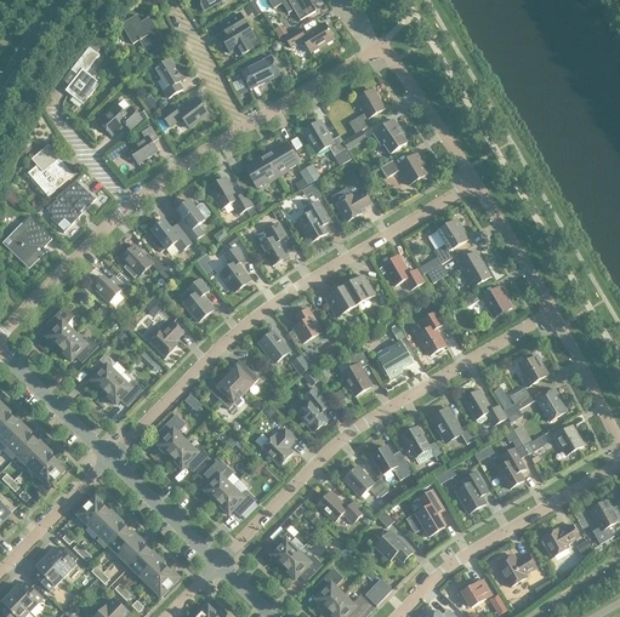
[(249,0),(245,3),(250,10),(256,6),(252,0),(249,0)]
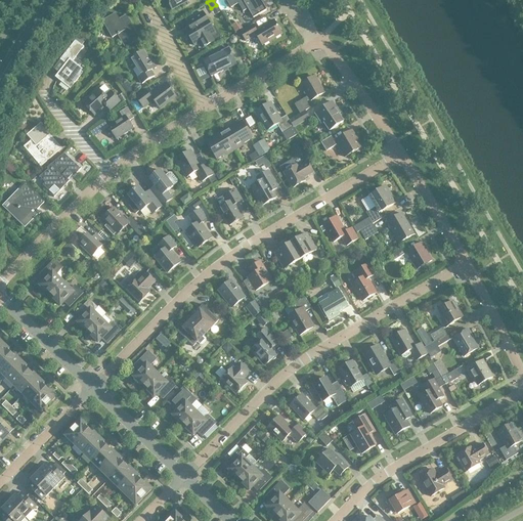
[(226,0),(230,5),(237,1),(243,9),(247,6),(252,15),(266,7),(265,6),(264,1),(263,0),(226,0)]
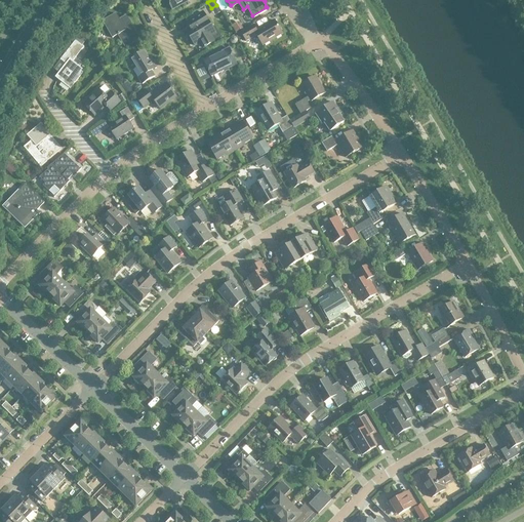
[(210,33),(214,31),(202,9),(186,19),(189,26),(186,29),(194,43),(199,39),(203,45),(213,39),(210,33)]
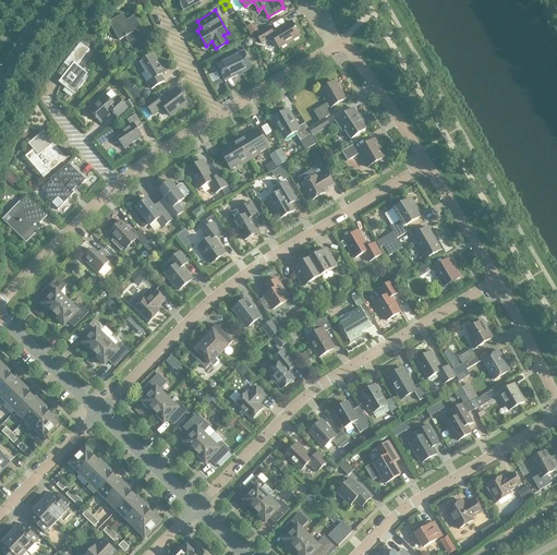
[(142,34),(144,33),(133,14),(126,17),(122,12),(112,17),(116,24),(111,26),(119,37),(124,34),(132,48),(145,40),(142,34)]
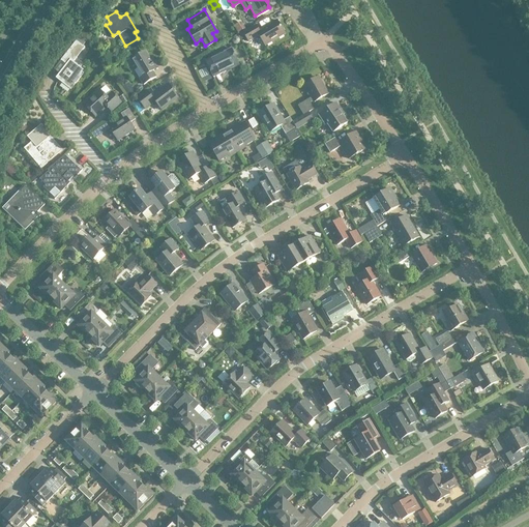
[(284,31),(276,18),(258,28),(255,23),(242,30),(247,38),(258,32),(264,44),(284,31)]
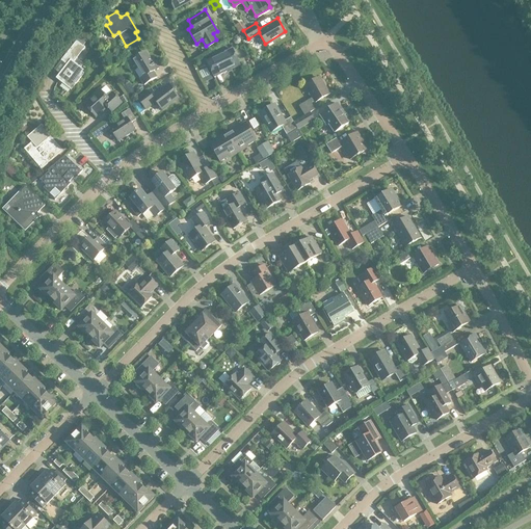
[(57,78),(70,87),(84,70),(80,65),(81,64),(77,57),(75,56),(84,45),(76,38),(59,58),(65,62),(58,72),(61,73),(57,78)]
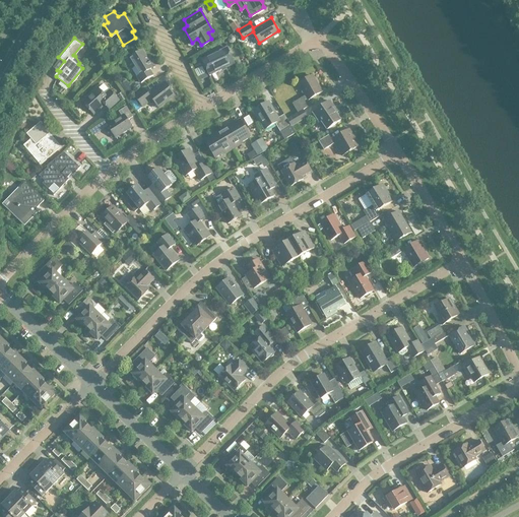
[(226,45),(200,57),(208,73),(234,61),(226,45)]
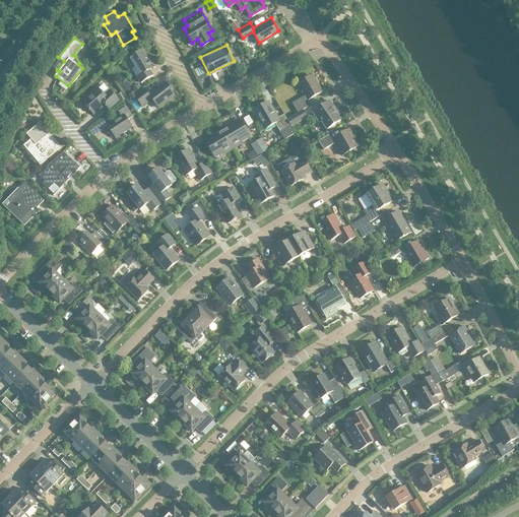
[(153,64),(151,61),(149,62),(141,49),(129,56),(135,64),(131,66),(140,80),(152,73),(148,68),(153,64)]
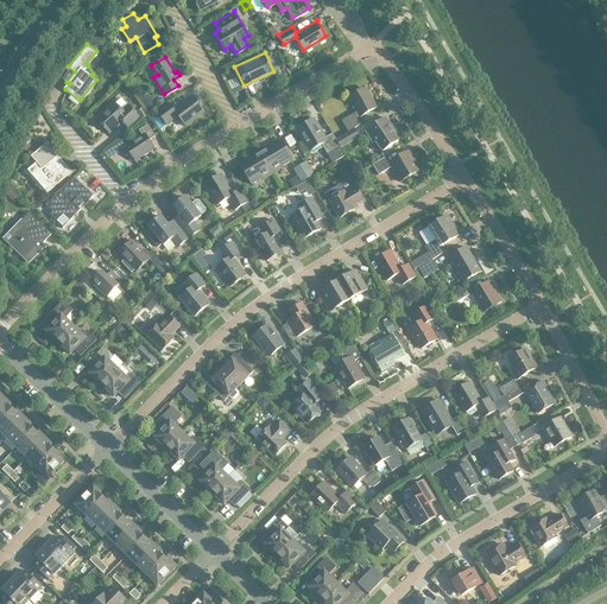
[(341,118),(347,129),(360,121),(355,114),(359,113),(360,114),(375,105),(364,86),(348,95),(356,108),(341,118)]
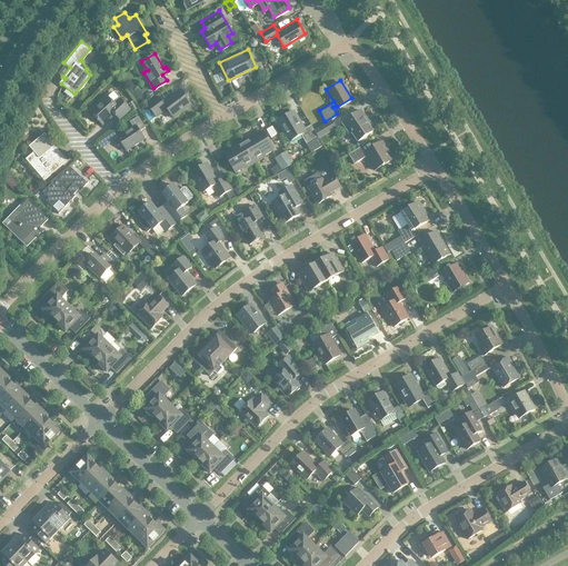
[(157,95),(146,103),(155,115),(163,108),(167,108),(172,116),(189,103),(187,101),(187,98),(179,88),(162,101),(157,95)]
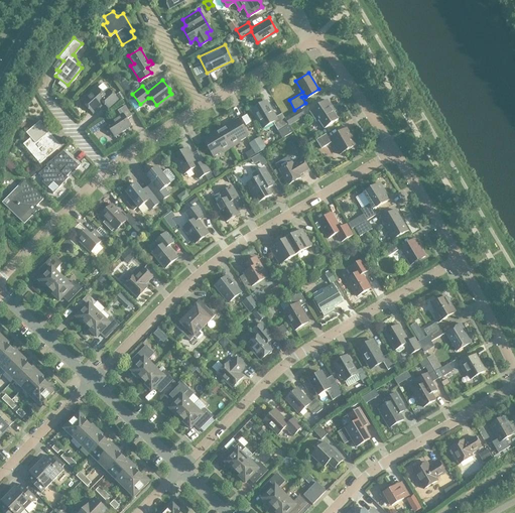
[(127,83),(122,86),(125,91),(130,88),(127,83)]
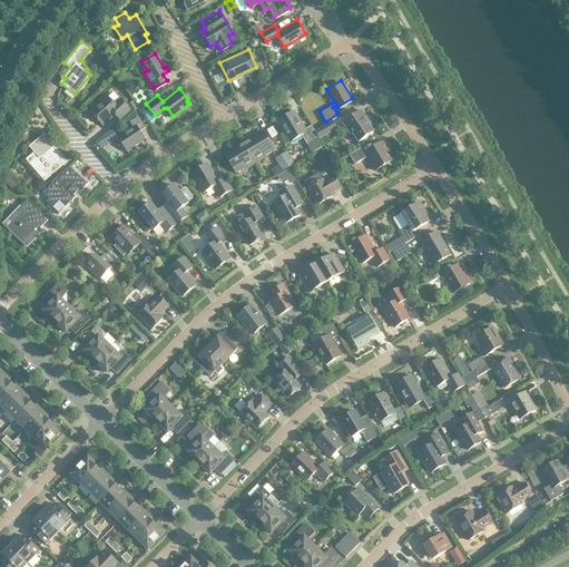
[(107,95),(90,110),(101,123),(114,111),(119,117),(129,108),(119,97),(114,103),(107,95)]
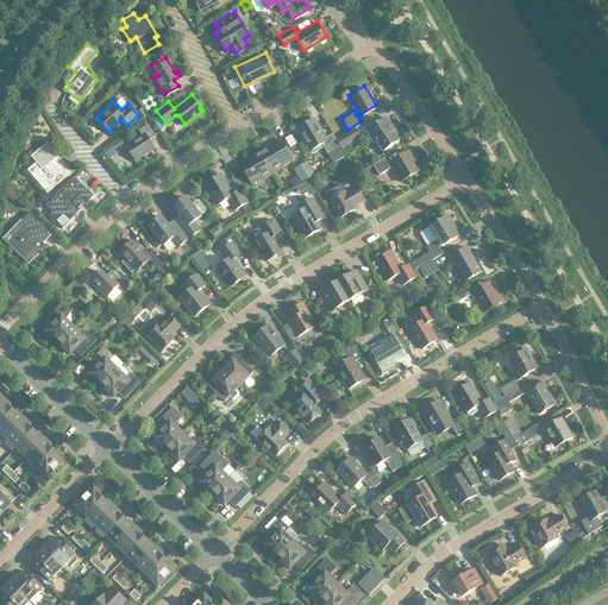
[(386,115),(365,128),(374,140),(375,139),(382,149),(397,138),(388,124),(390,123),(386,115)]
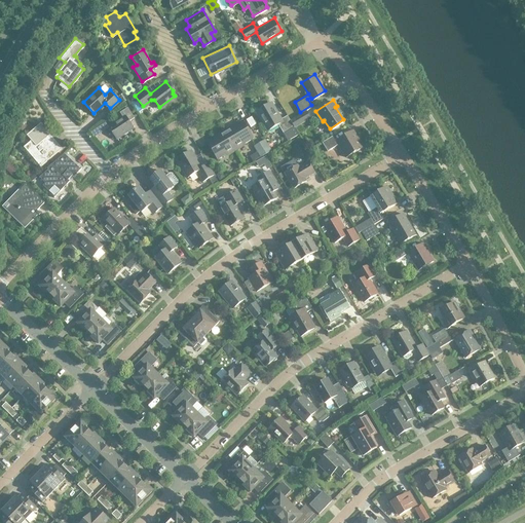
[(287,139),(298,133),(287,113),(280,117),(270,101),(269,102),(266,102),(263,104),(263,106),(256,110),(267,128),(277,122),(287,139)]
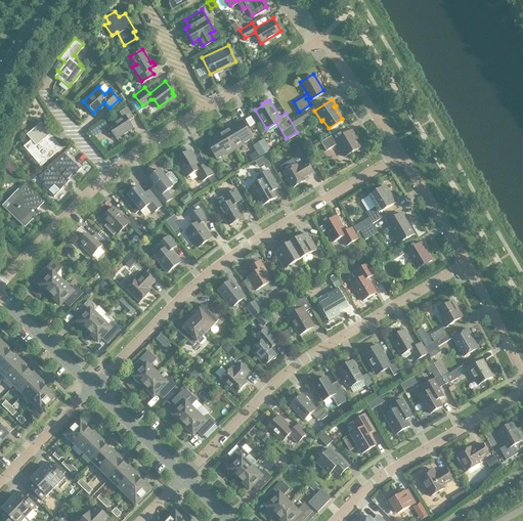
[(126,104),(121,109),(124,114),(107,124),(116,136),(132,126),(128,119),(133,116),(126,104)]
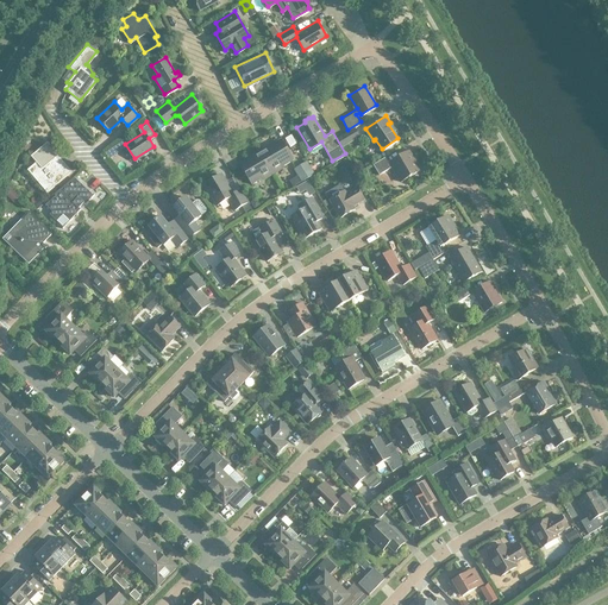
[(353,126),(336,137),(340,145),(358,134),(353,126)]
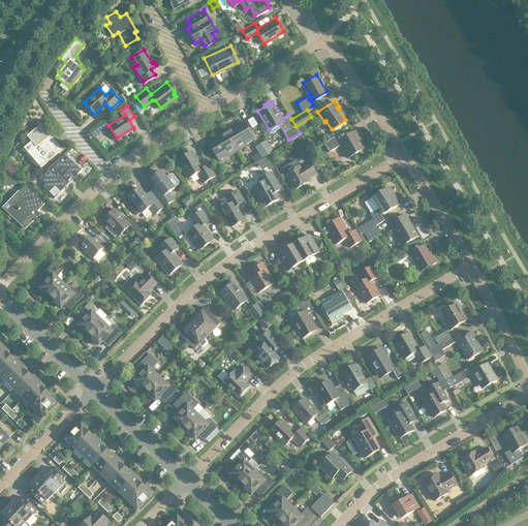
[(252,116),(247,119),(251,125),(256,122),(252,116)]
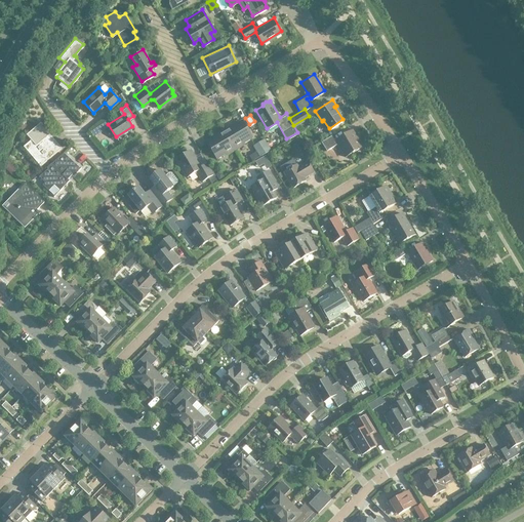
[(225,128),(224,128),(234,147),(252,135),(241,118),(232,124),(233,126),(226,130),(225,128)]
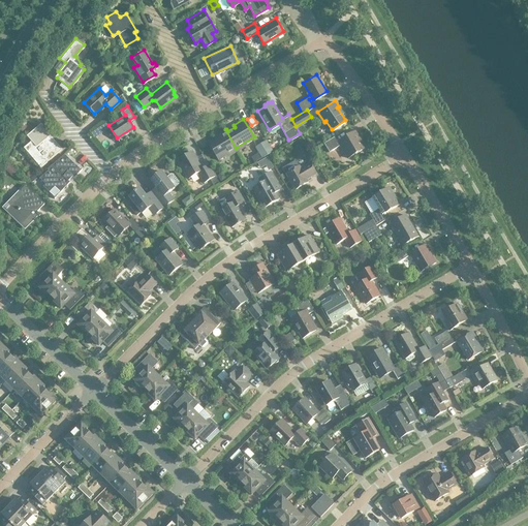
[(23,146),(40,165),(61,147),(57,142),(55,144),(48,135),(50,132),(40,121),(29,131),(30,132),(29,137),(31,140),(23,146)]
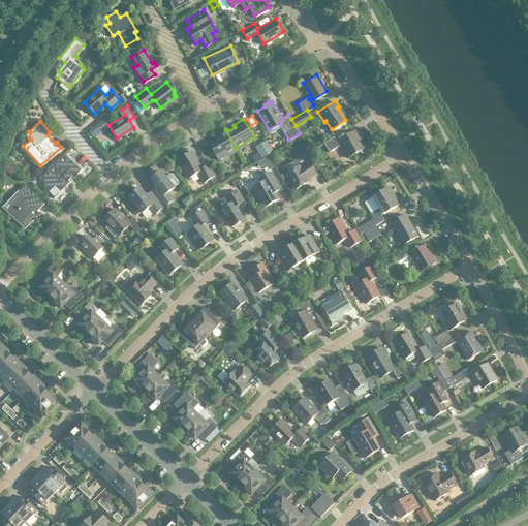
[(236,148),(225,129),(225,130),(226,132),(218,136),(217,134),(208,141),(218,158),(236,148)]
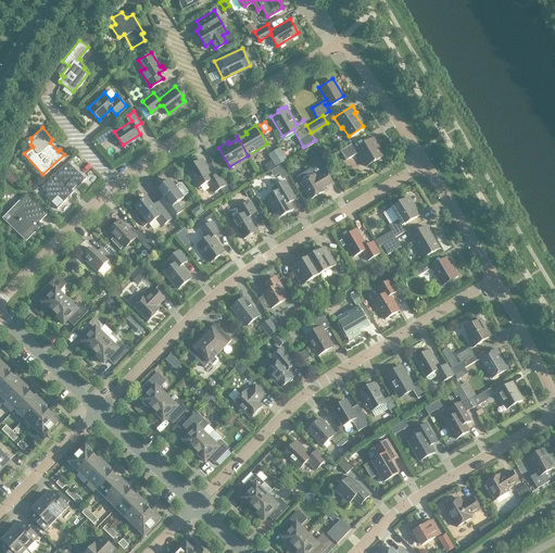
[(351,141),(340,149),(345,158),(357,151),(365,164),(382,153),(373,136),(354,147),(351,141)]
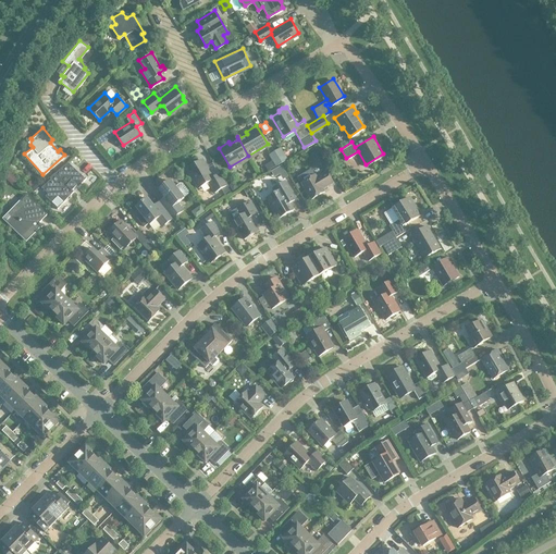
[(316,142),(307,147),(310,152),(319,148),(316,142)]
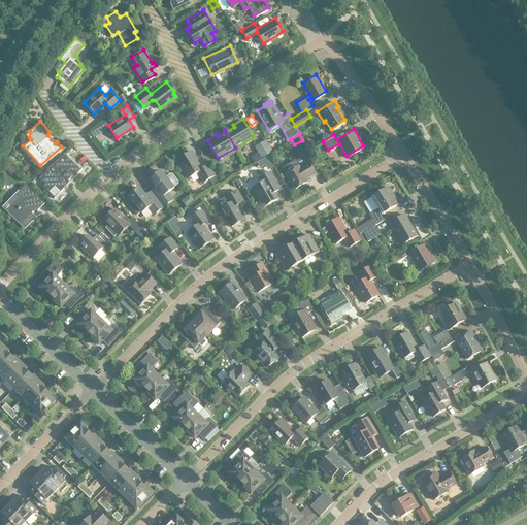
[(271,150),(265,138),(255,144),(261,156),(271,150)]
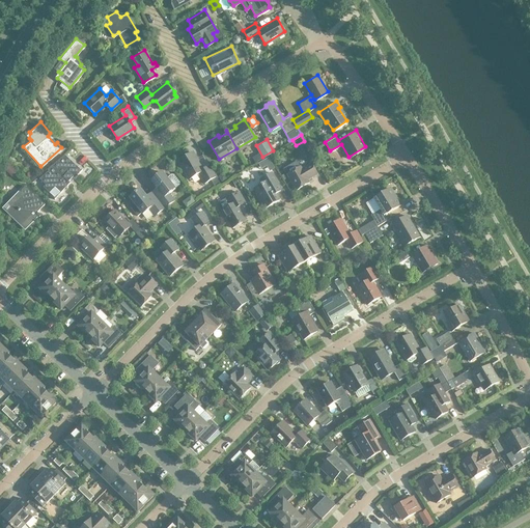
[(192,150),(177,159),(189,177),(196,172),(199,173),(203,182),(211,177),(216,174),(208,164),(202,167),(192,150)]
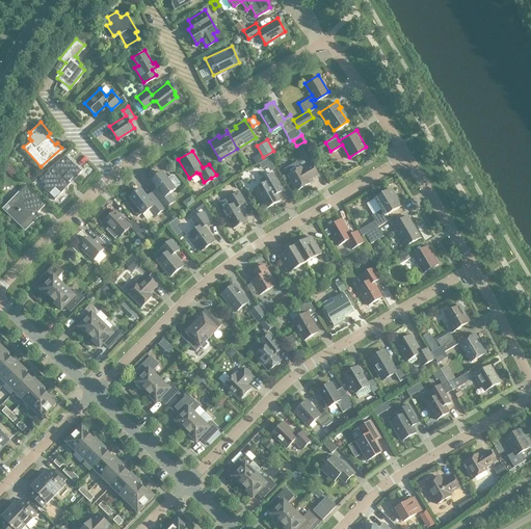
[(43,185),(49,191),(54,196),(55,195),(55,196),(70,181),(69,180),(72,176),(74,177),(81,168),(81,167),(80,168),(63,153),(47,167),(48,168),(38,177),(40,178),(45,183),(43,185)]
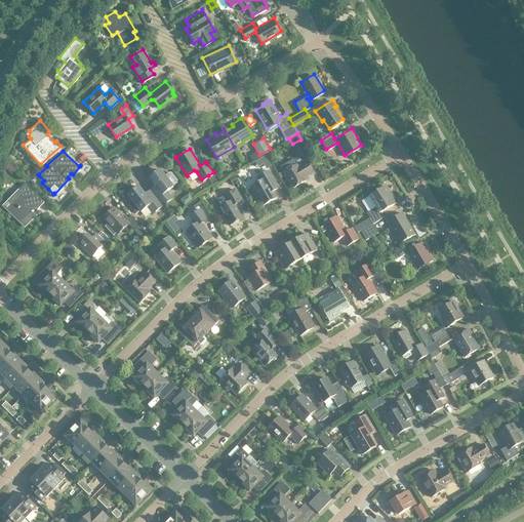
[(292,158),(280,165),(292,186),(305,178),(304,175),(313,170),(307,159),(297,165),(292,158)]
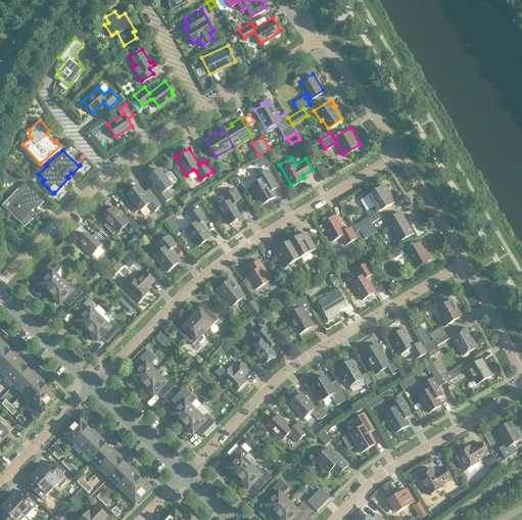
[(9,159),(4,164),(11,171),(15,166),(9,159)]
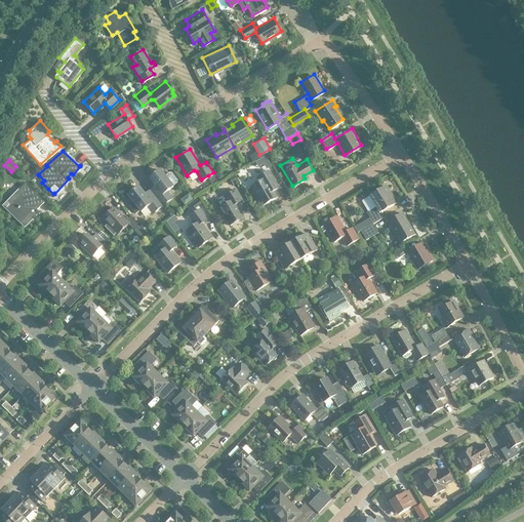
[(33,168),(27,173),(31,177),(36,172),(33,168)]
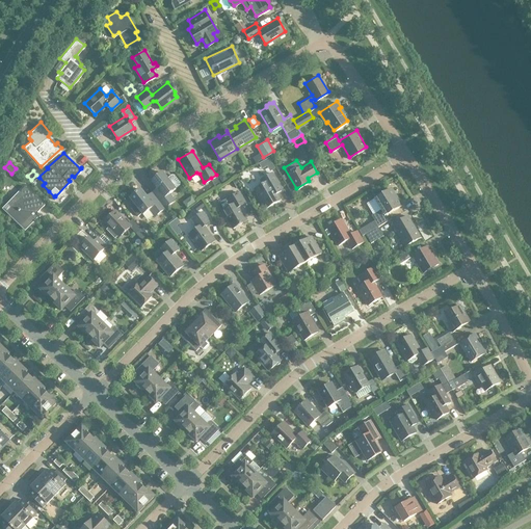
[(159,189),(154,194),(163,207),(174,199),(168,191),(175,187),(175,186),(179,183),(179,180),(174,174),(170,174),(166,177),(161,170),(151,179),(159,189)]
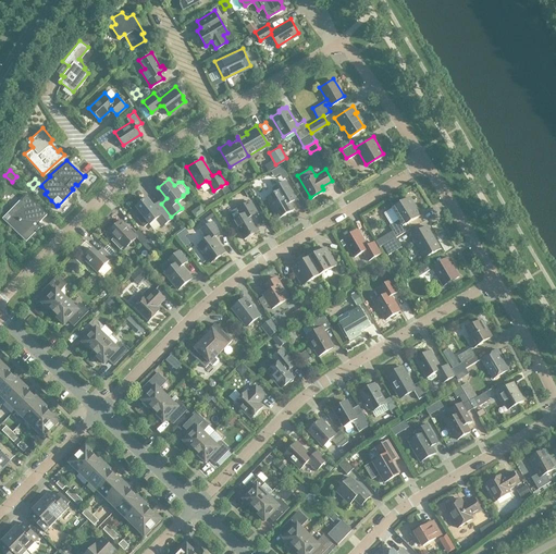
[(235,179),(229,182),(232,188),(238,184),(235,179)]
